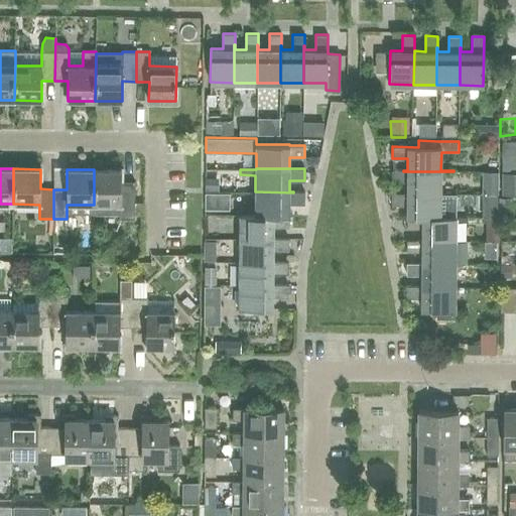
[(121,189),(121,182),(121,169),(94,169),(94,205),(94,215),(120,215),(120,219),(134,219),(134,189),(121,189)]
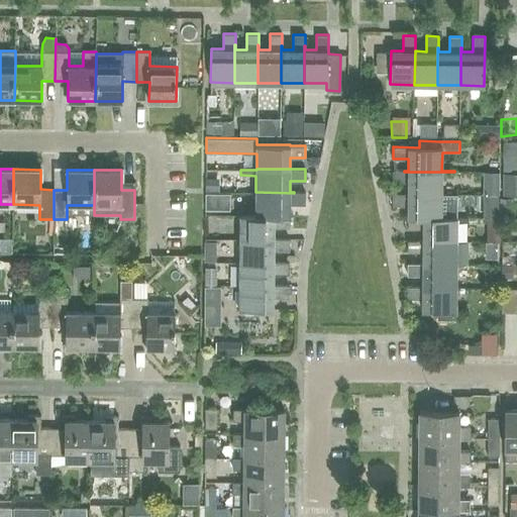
[(404,172),(404,171),(393,171),(393,182),(408,182),(408,193),(404,193),(404,194),(441,195),(441,194),(441,178),(454,178),(454,172),(404,172)]
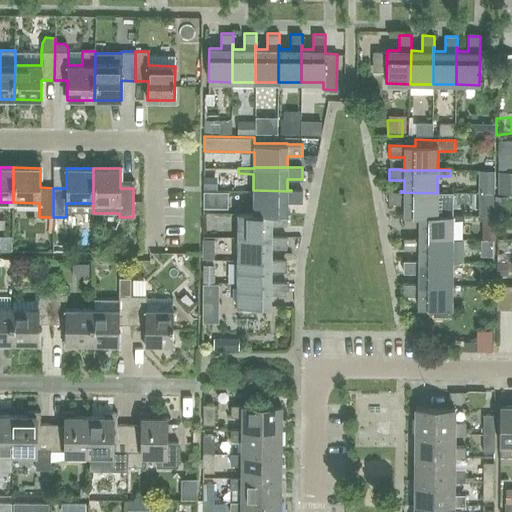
[(253,213),(286,214),(287,202),(302,202),(302,190),(291,190),(291,191),(253,190),(253,212),(253,213)]
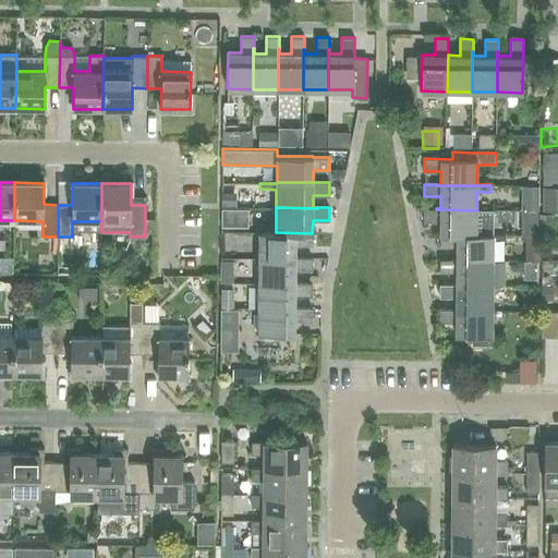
[(423,208),(423,221),(440,221),(440,234),(476,234),(493,234),(493,209),(476,209),(476,210),(436,209),(436,208),(423,208)]
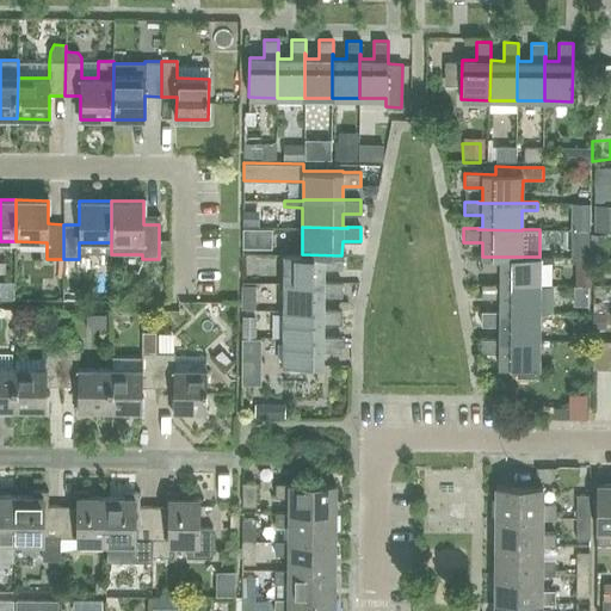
[(302,254),(302,253),(284,253),(284,282),(328,283),(328,282),(323,282),(323,269),(341,269),(341,255),(302,254)]
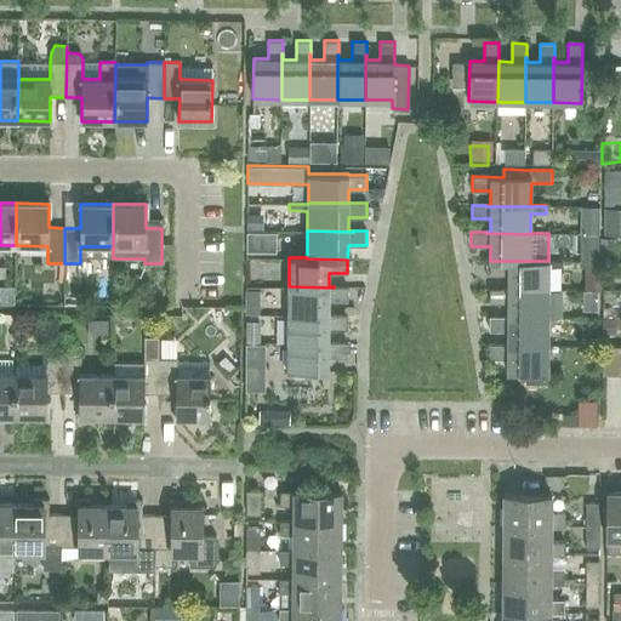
[(563,261),(548,261),(530,261),(490,261),(489,274),(508,275),(508,289),(502,289),(548,290),(548,269),(563,269),(563,261)]
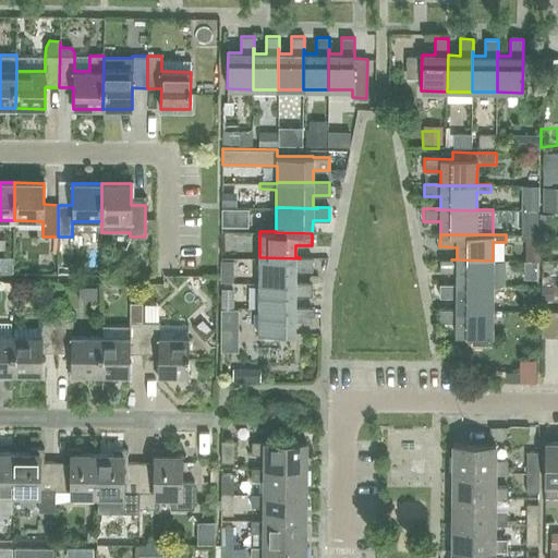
[(228,246),(250,246),(250,237),(228,237),(228,246)]
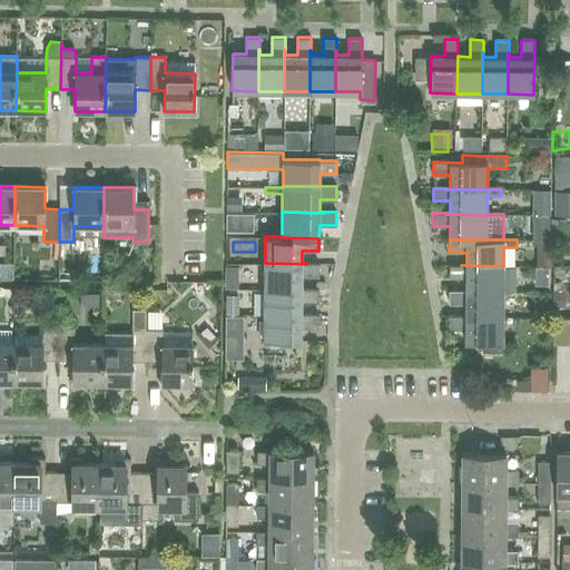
[(306,290),(306,288),(302,288),(302,276),(318,276),(318,263),(306,263),(306,264),(265,263),(264,288),(306,290)]
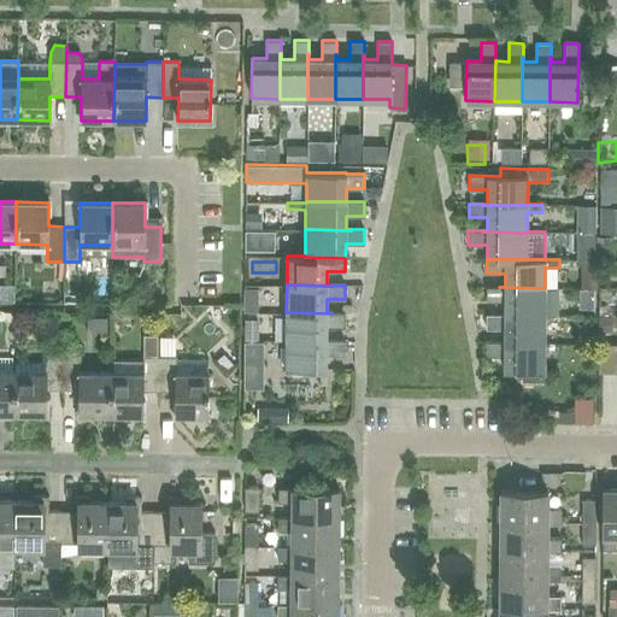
[(499,287),(486,287),(486,300),(505,301),(505,315),(499,315),(545,316),(545,288),(499,287)]
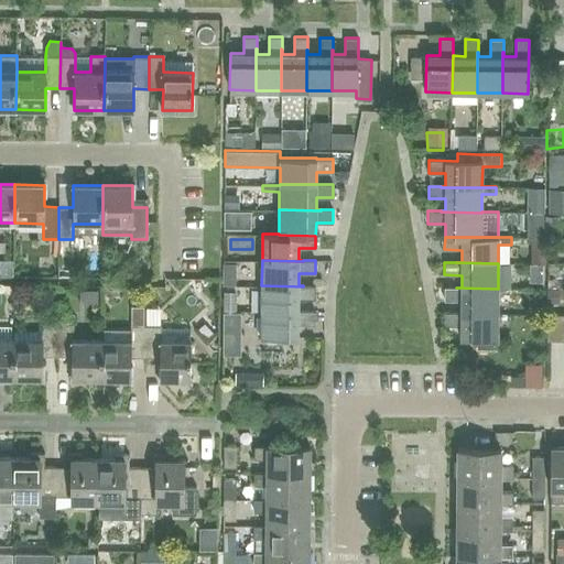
[(303,312),(303,311),(297,311),(297,299),(315,299),(315,285),(303,285),(303,286),(261,285),(261,311),(303,312)]
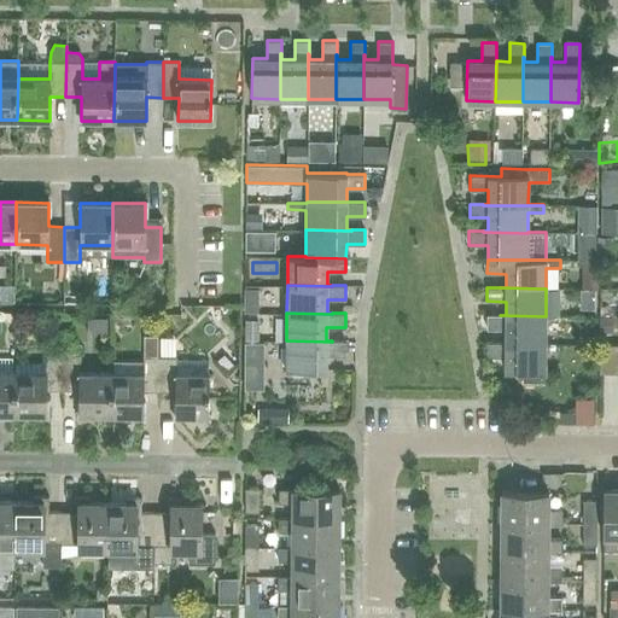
[(500,315),(487,315),(487,328),(505,330),(505,343),(500,343),(544,344),(546,316),(500,315)]
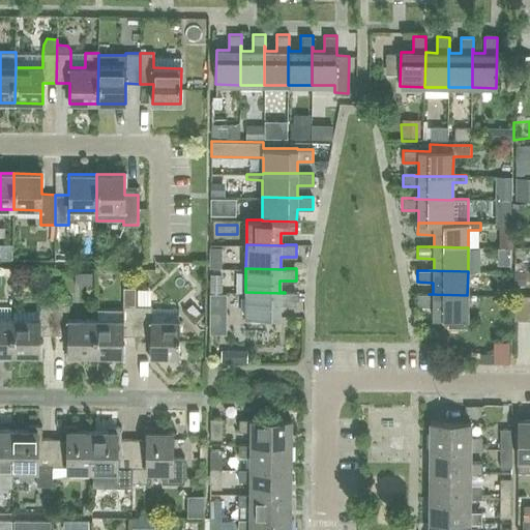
[(261,321),(261,316),(280,317),(280,304),(296,304),(296,292),(285,292),(285,293),(245,292),(245,316),(249,316),(249,321),(253,323),(259,323),(261,321)]
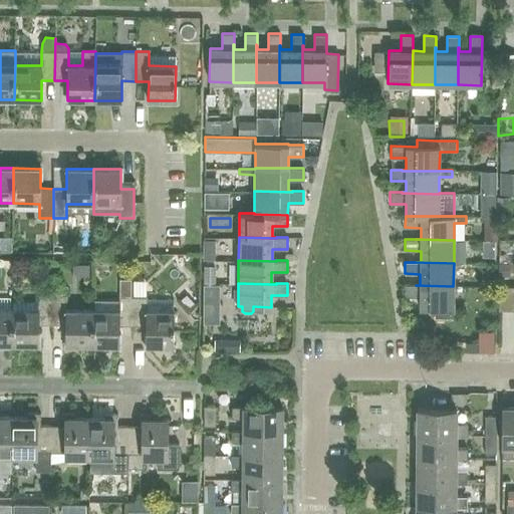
[(416,285),(405,284),(405,296),(420,297),(420,309),(436,309),(436,317),(449,317),(450,309),(453,309),(453,286),(416,285)]
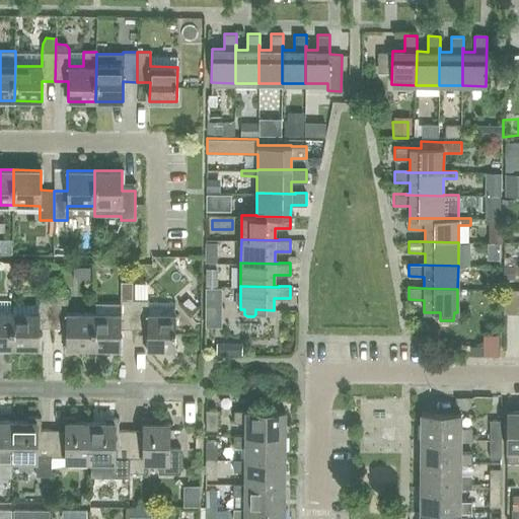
[(518,314),(518,290),(504,290),(504,314),(518,314)]
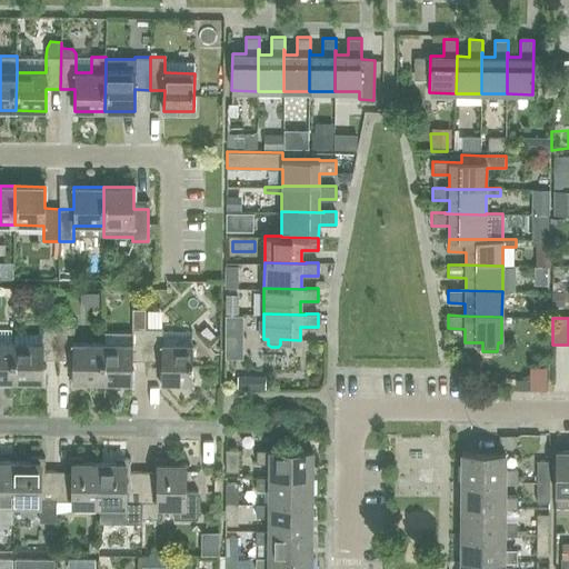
[(58,360),(58,328),(42,327),(42,333),(15,332),(15,343),(13,343),(13,381),(42,382),(42,360),(58,360)]
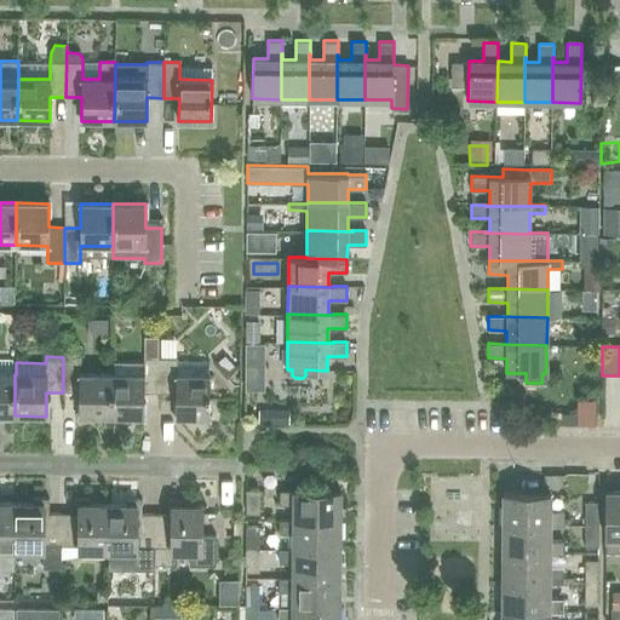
[(110,417),(112,374),(79,374),(79,357),(63,357),(63,392),(79,392),(78,417),(110,417)]
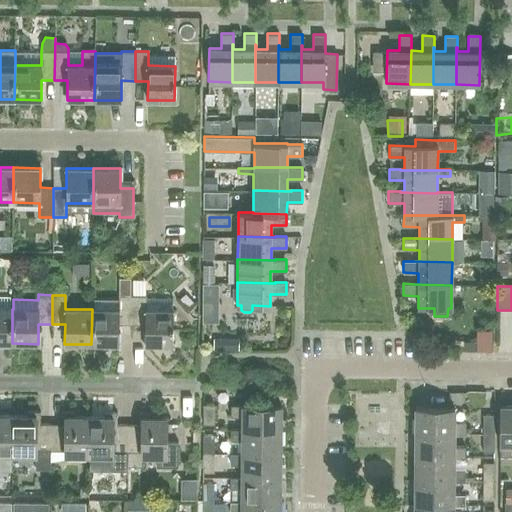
[(131,324),(132,295),(118,295),(118,309),(92,309),(91,344),(118,344),(118,324),(131,324)]
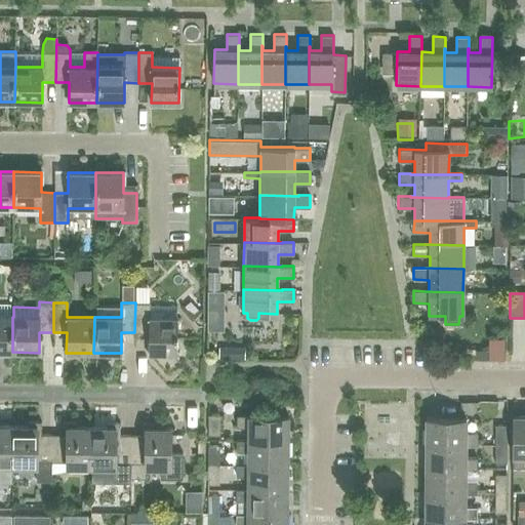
[(135,303),(134,332),(148,332),(148,353),(176,353),(176,317),(149,317),(149,303),(135,303)]
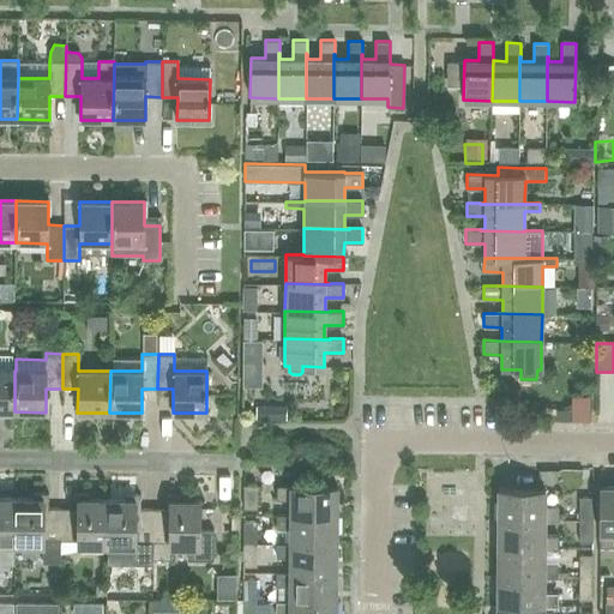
[(0,411),(14,411),(14,371),(0,369),(0,411)]
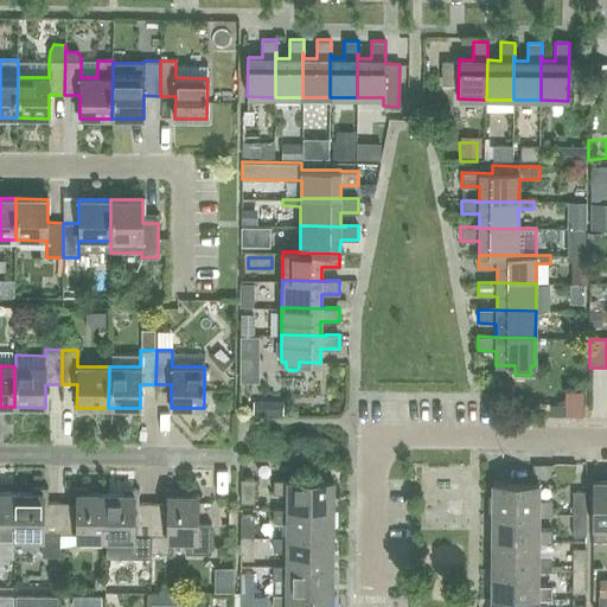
[(254,480),(242,480),(241,480),(241,502),(253,502),(254,480)]
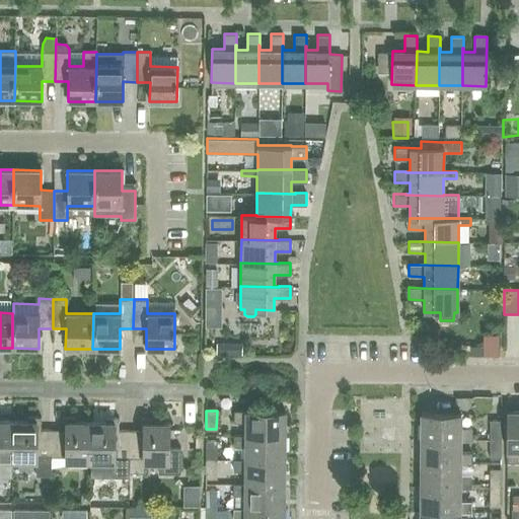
[(244,436),(284,436),(285,412),(233,411),(233,422),(245,422),(244,435),(244,436)]
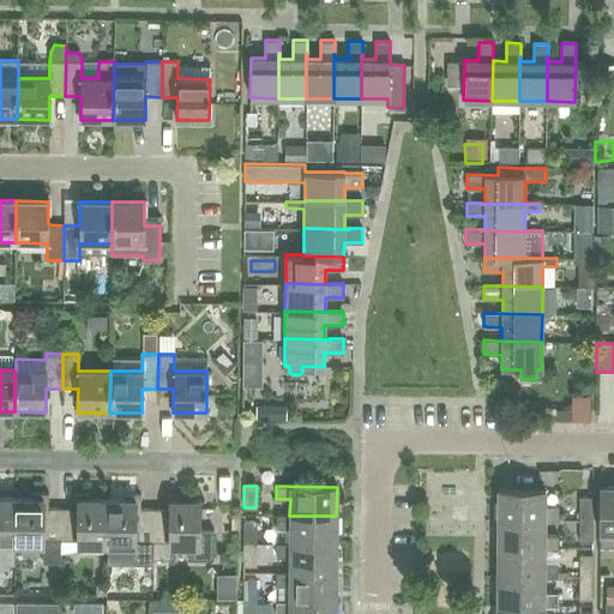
[(613,487),(600,487),(599,487),(599,548),(612,548),(612,535),(613,534),(613,487)]
